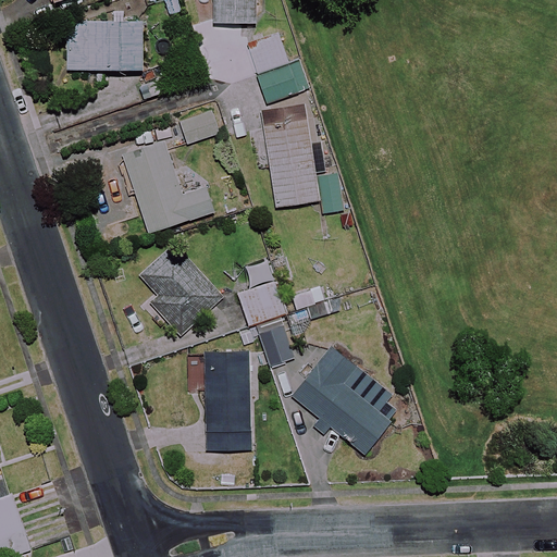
[(257,24),(256,0),(213,0),(214,24),(257,24)]
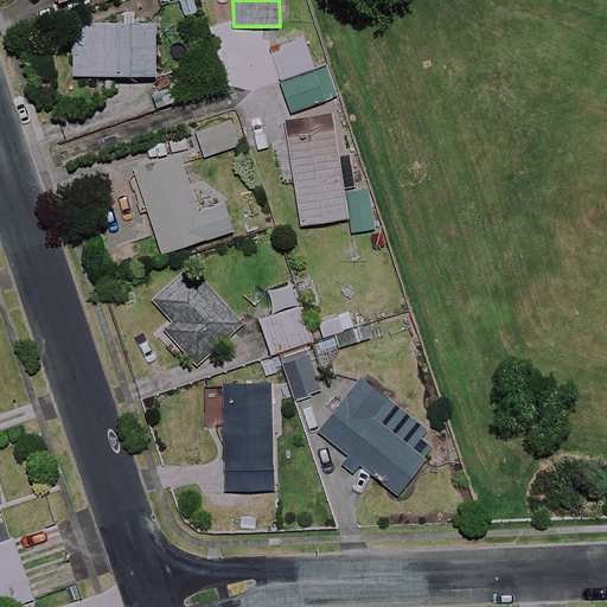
[(155,77),(157,25),(74,24),(72,75),(155,77)]
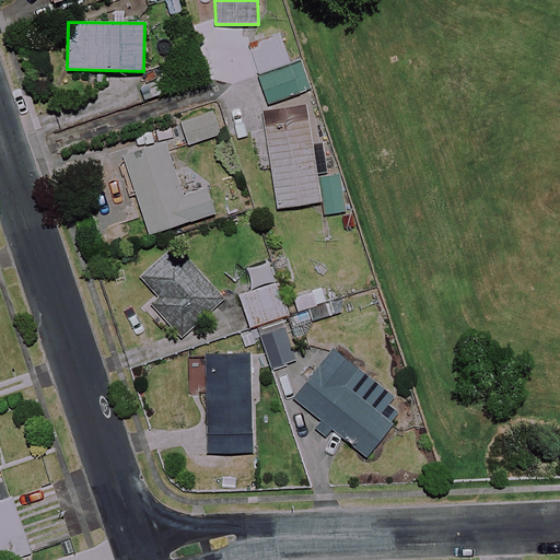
[(290,65),(278,27),(265,32),(246,38),(268,104),(307,91),(298,62),(290,65)]
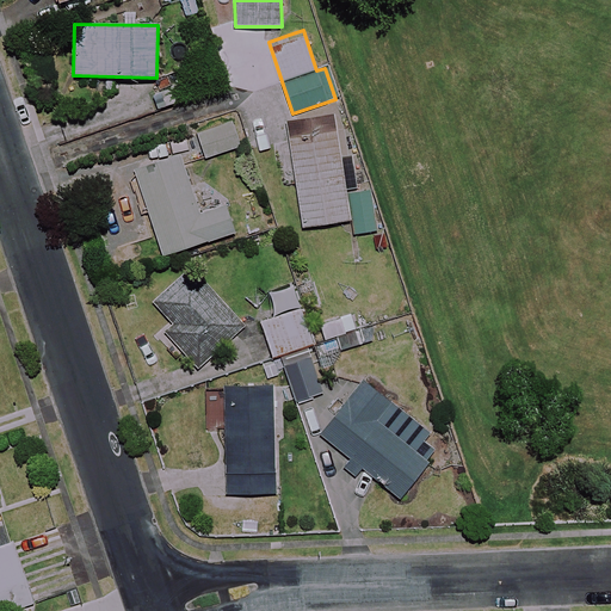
[(241,147),(232,118),(199,128),(209,158),(241,147)]
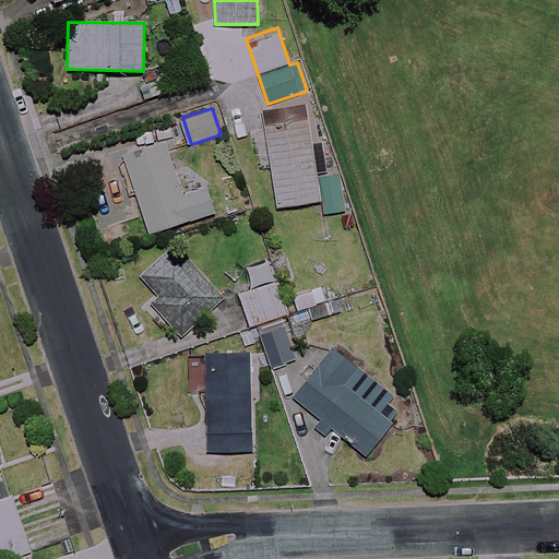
[(319,200),(307,121),(265,128),(276,206),(319,200)]
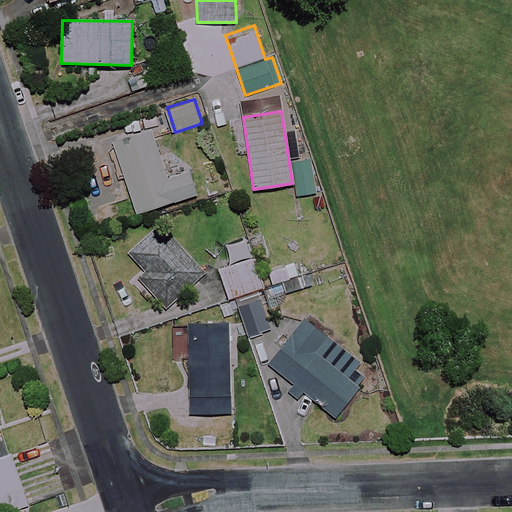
[(166,178),(151,131),(114,143),(136,214),(195,196),(188,171),(166,178)]
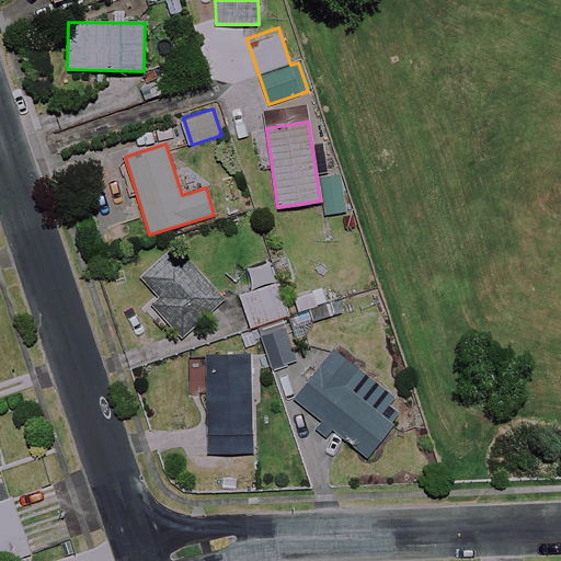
[(345,212),(339,176),(320,180),(327,215),(345,212)]
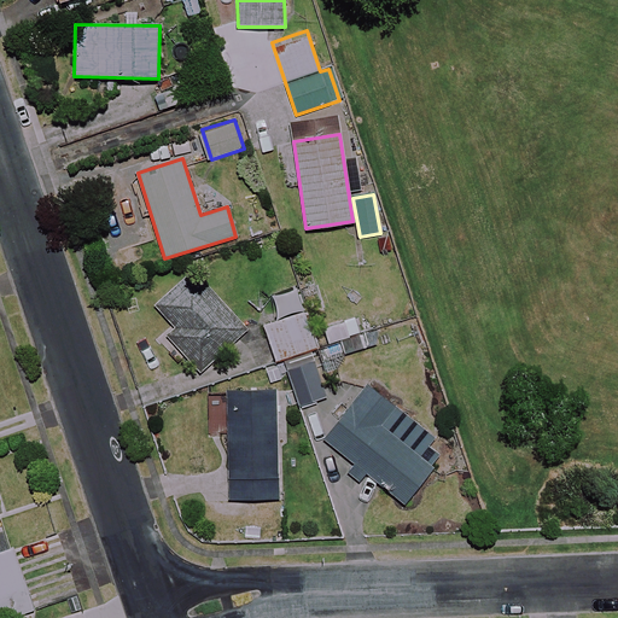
[(245,334),(190,274),(156,308),(176,330),(168,336),(200,372),(245,334)]
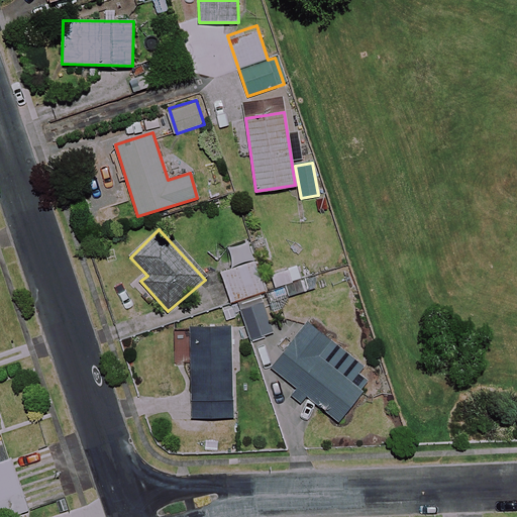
[(266,291),(249,242),(227,249),(233,270),(220,274),(229,302),(266,291)]
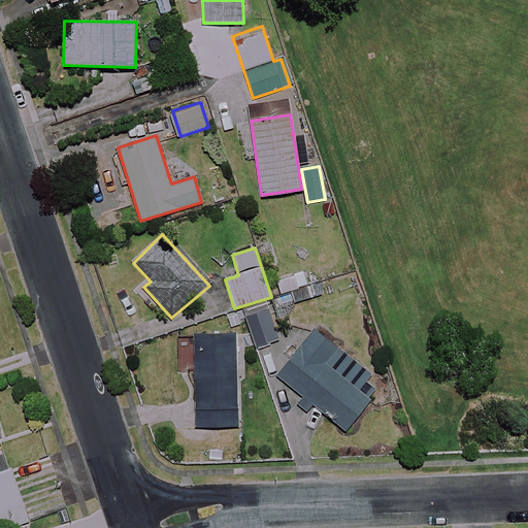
[(278,339),(270,311),(245,319),(254,347),(278,339)]
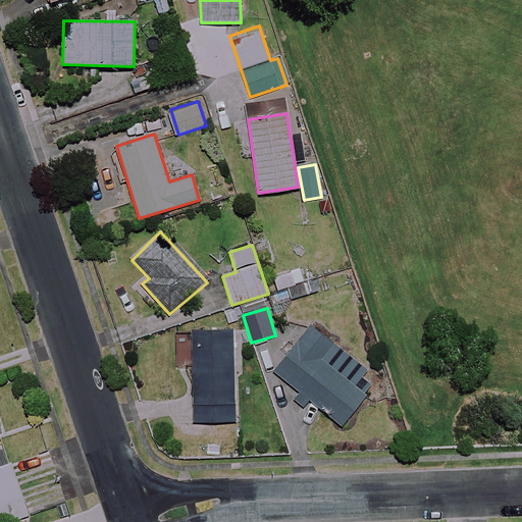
[(313,325),(275,372),(342,424),(364,396),(365,395),(356,386),(369,370),(313,325)]
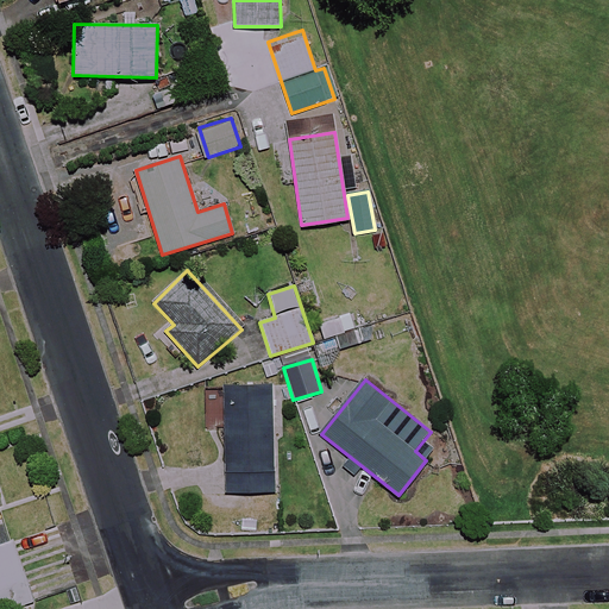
[(274,387),(226,388),(227,463),(228,493),(276,491),(274,387)]
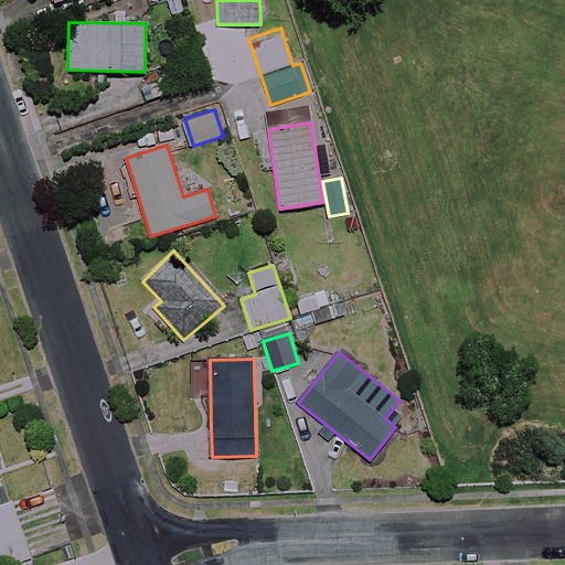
[(0,564),(2,564),(31,555),(10,501),(0,504),(0,564)]
